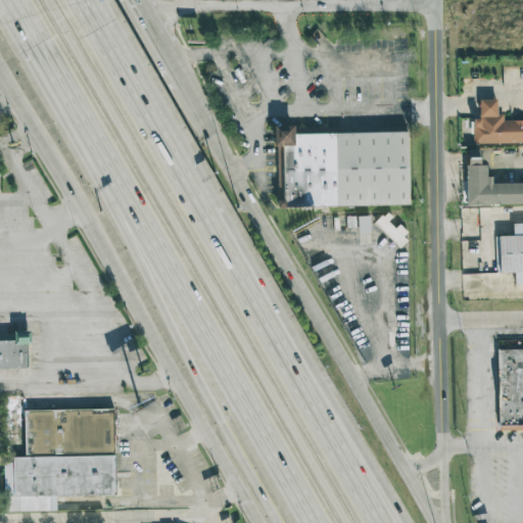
[(522,142),(522,120),(503,121),(503,114),(496,114),(496,99),(480,100),(480,119),(472,119),(473,144),(522,142)]
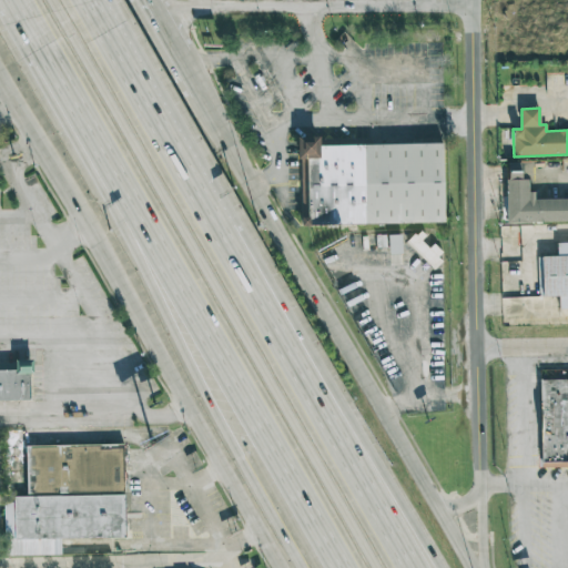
[(443,143),(320,145),(318,138),(297,138),(297,162),(300,162),(301,225),(444,223),(443,143)]
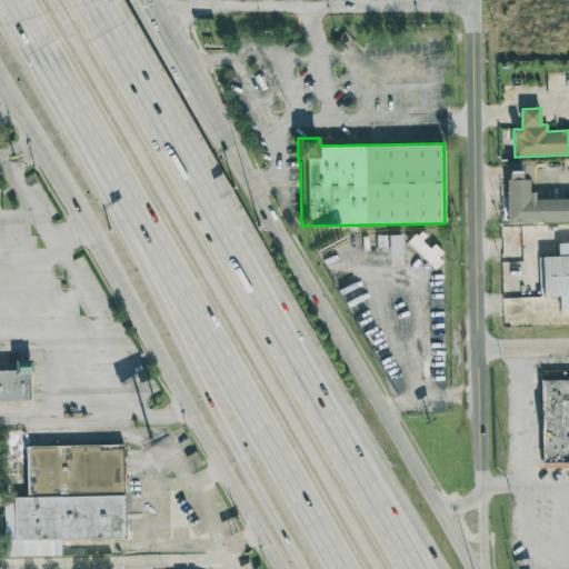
[(568,221),(568,199),(536,200),(535,192),(529,192),(529,180),(522,180),(522,172),(507,172),(508,222),(568,221)]
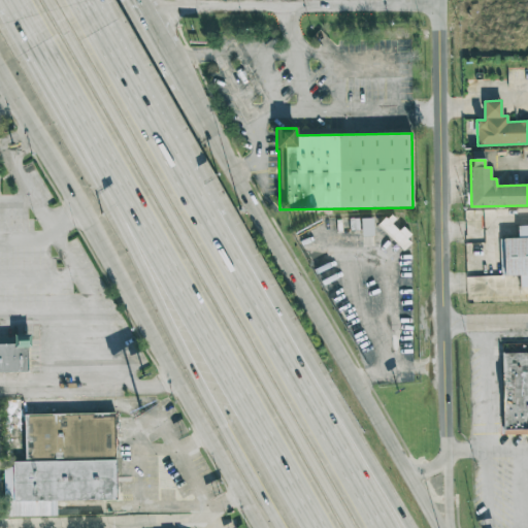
[(390,218),(381,227),(403,251),(413,241),(390,218)]
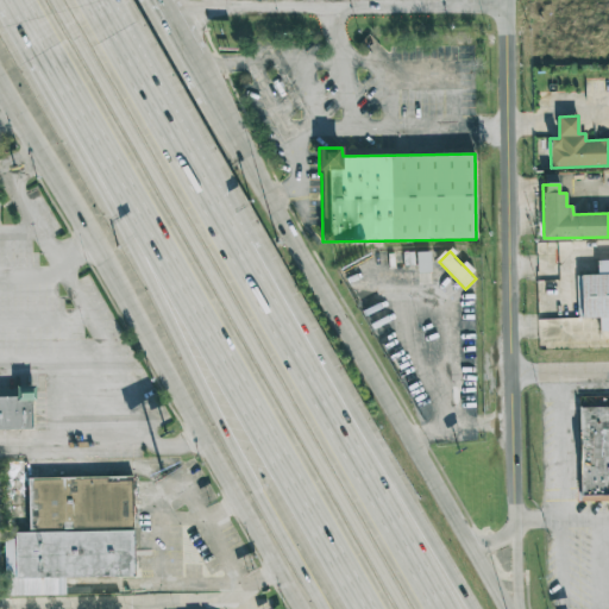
[(431,272),(429,252),(416,252),(418,272),(431,272)]
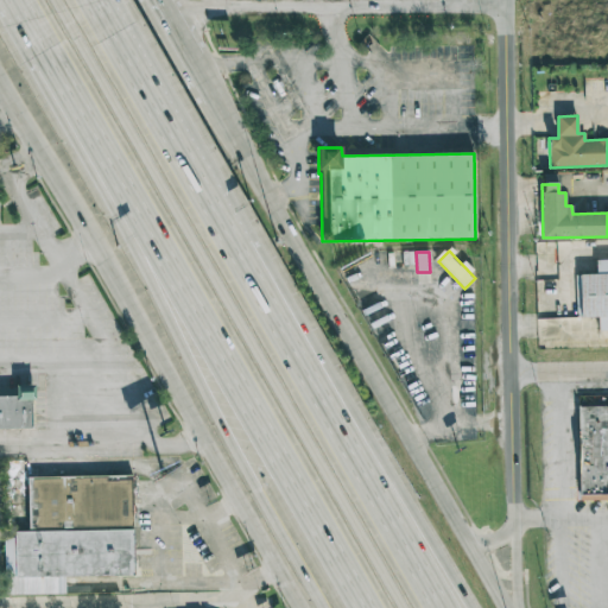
[(599,331),(607,330),(607,259),(596,260),(596,274),(575,274),(577,318),(597,317),(599,331)]
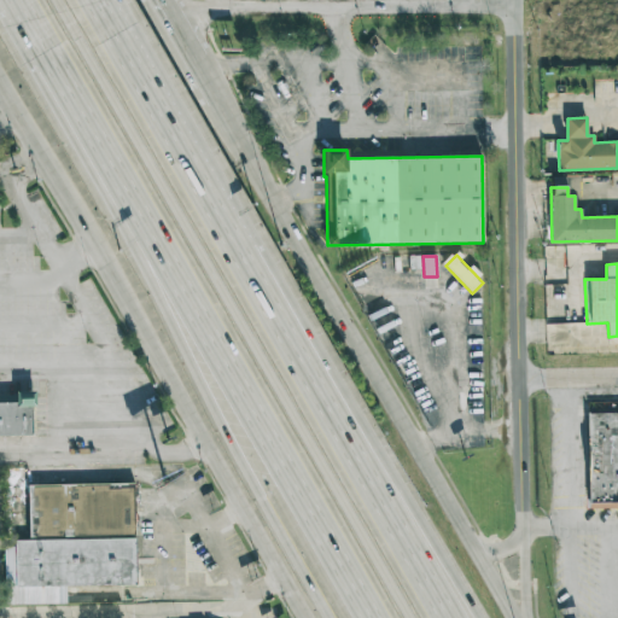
[(0,436),(34,435),(33,391),(17,392),(17,400),(0,400),(0,436)]
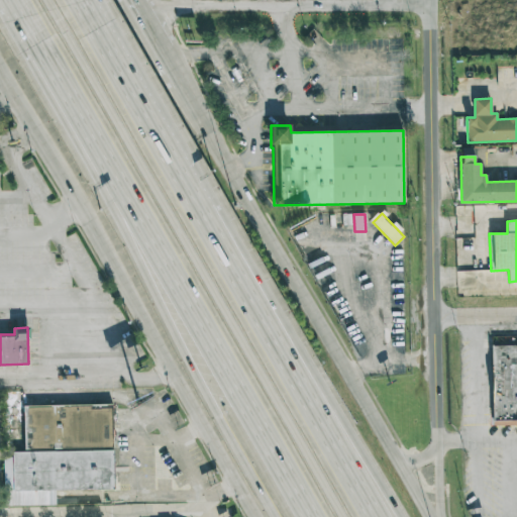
[(516,425),(516,344),(492,345),(493,425),(516,425)]
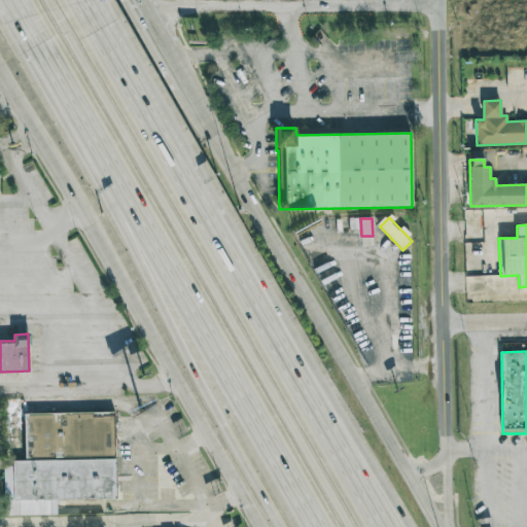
[(27,414),(119,413),(120,498),(13,500),(12,461),(29,461),(27,414)]
